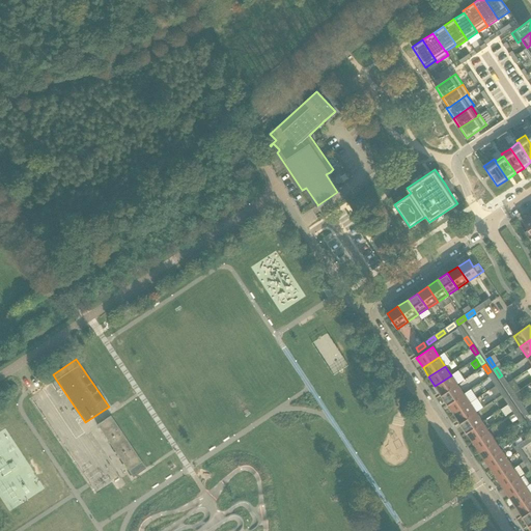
[(458,369),(452,372),(460,388),(467,385),(458,369)]
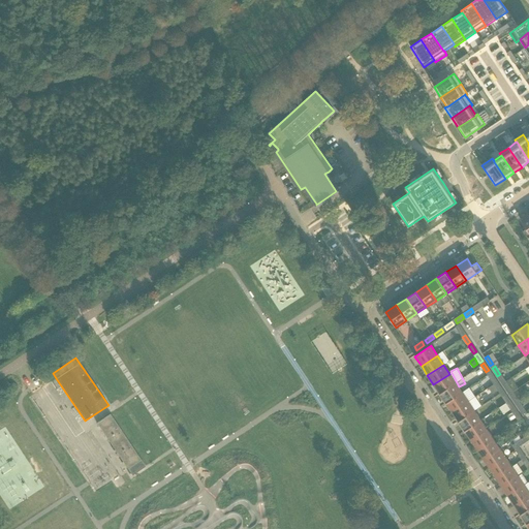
[(492,381),(495,379),(490,372),(487,374),(492,381)]
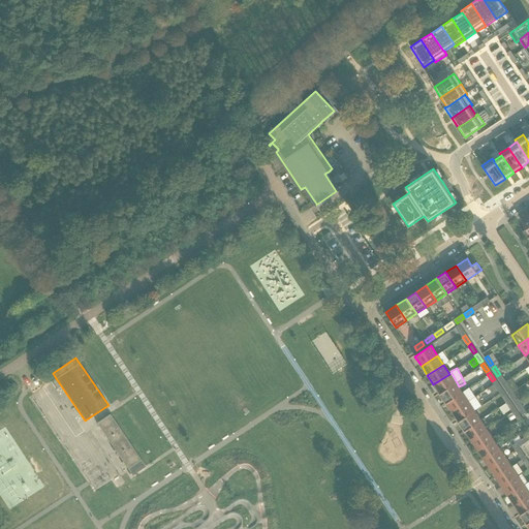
[(449,374),(433,384),(440,394),(456,383),(449,374)]
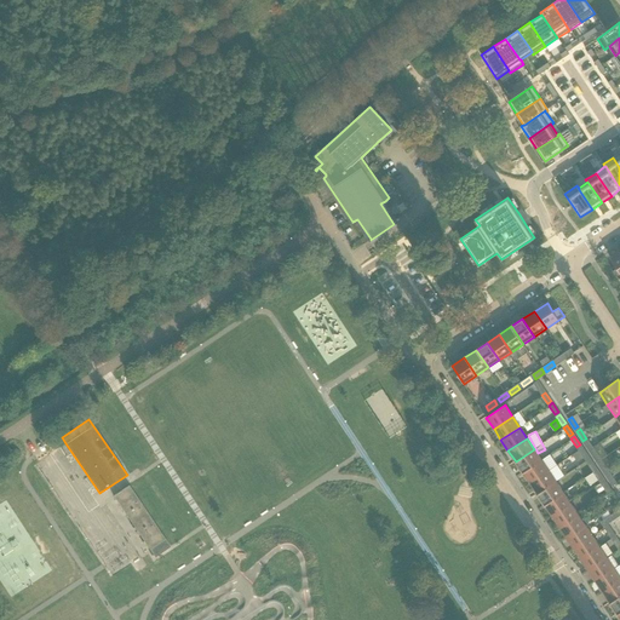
[(590,452),(593,449),(587,440),(584,442),(590,452)]
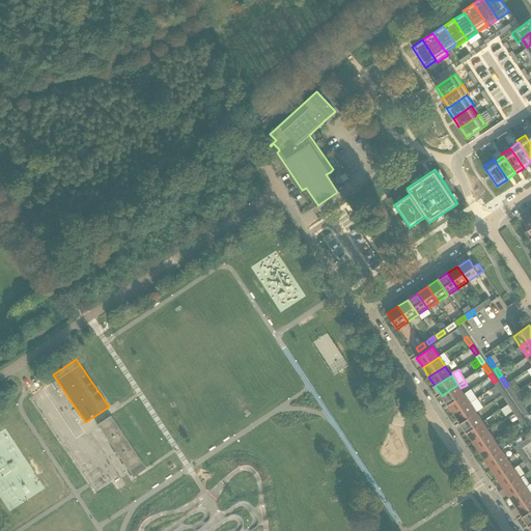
[(500,392),(503,390),(498,383),(495,385),(500,392)]
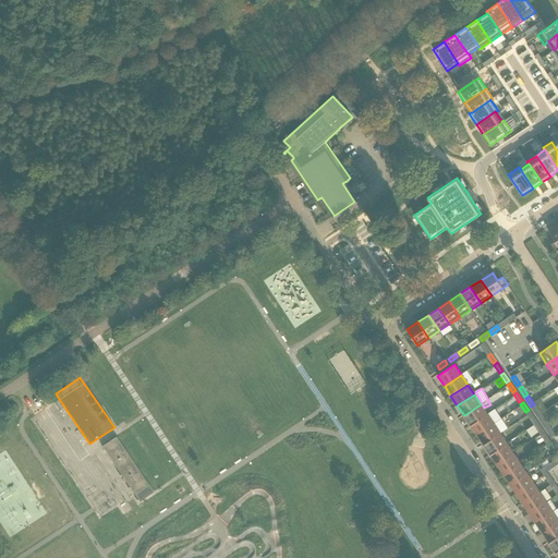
[(481,404),(464,415),(471,425),(487,414),(481,404)]
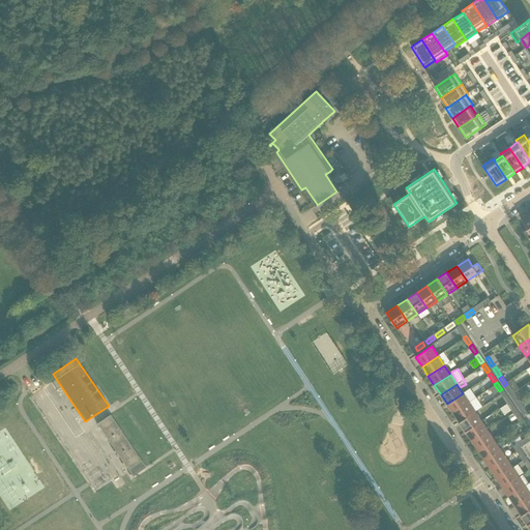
[(505,401),(508,399),(503,391),(500,393),(505,401)]
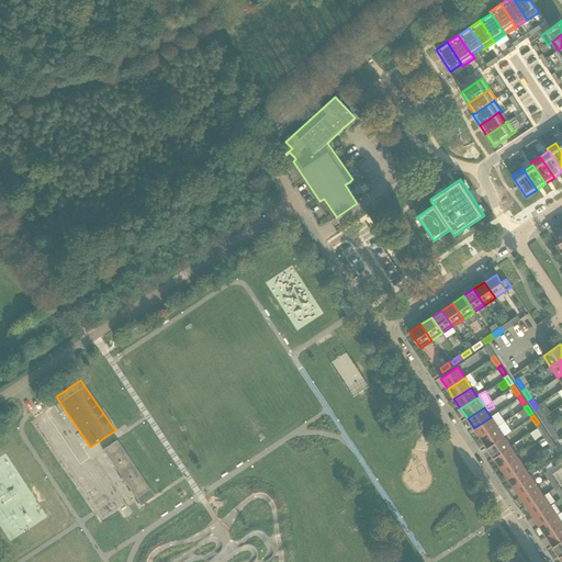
[(481,438),(497,427),(491,417),(474,428),(481,438)]
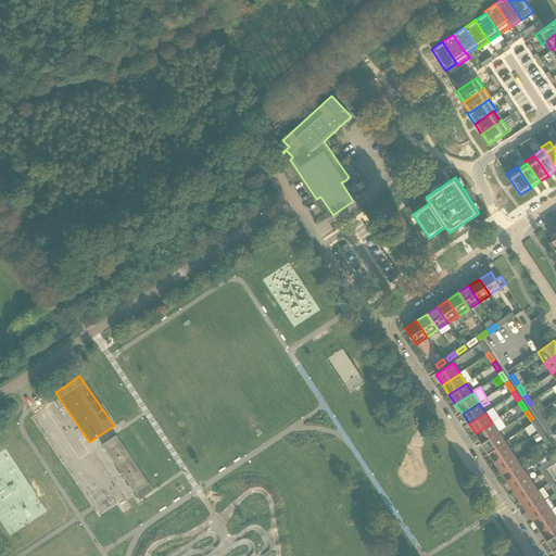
[(492,422),(476,433),(481,443),(498,432),(506,427),(500,417),(492,422)]
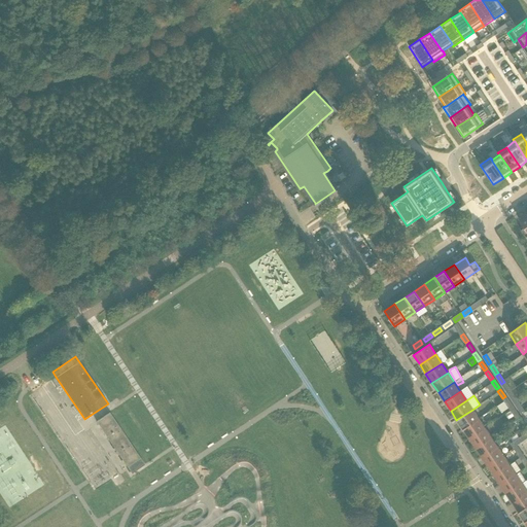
[(508,408),(512,406),(506,398),(503,400),(508,408)]
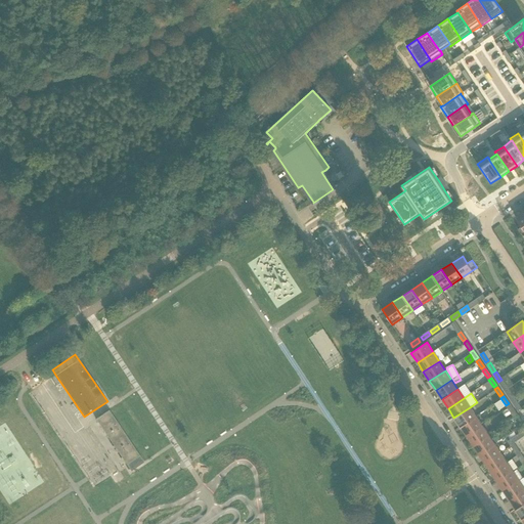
[(514,418),(517,416),(510,405),(507,407),(514,418)]
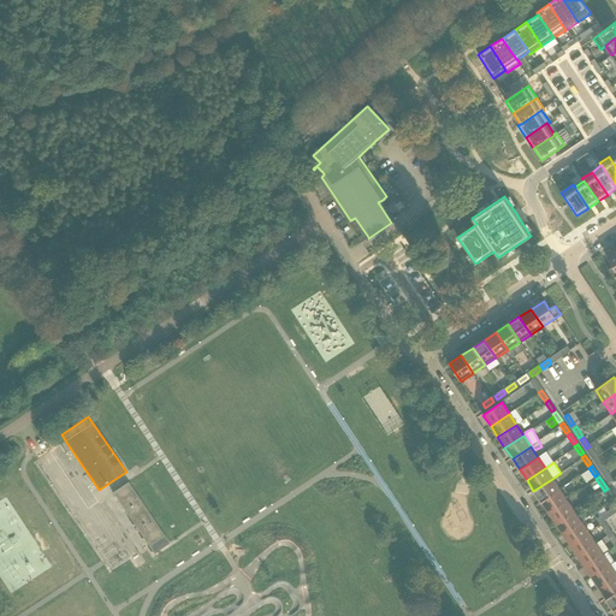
[(552,479),(533,491),(540,502),(560,490),(552,479)]
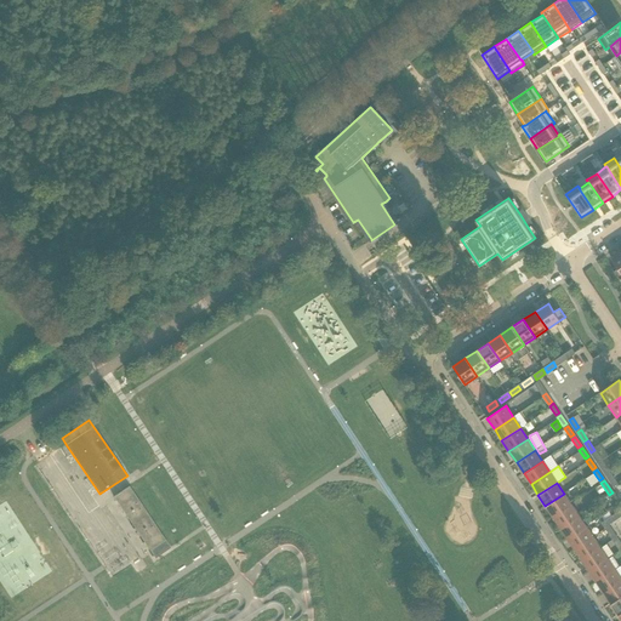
[(130,486),(114,496),(154,558),(170,547),(130,486)]
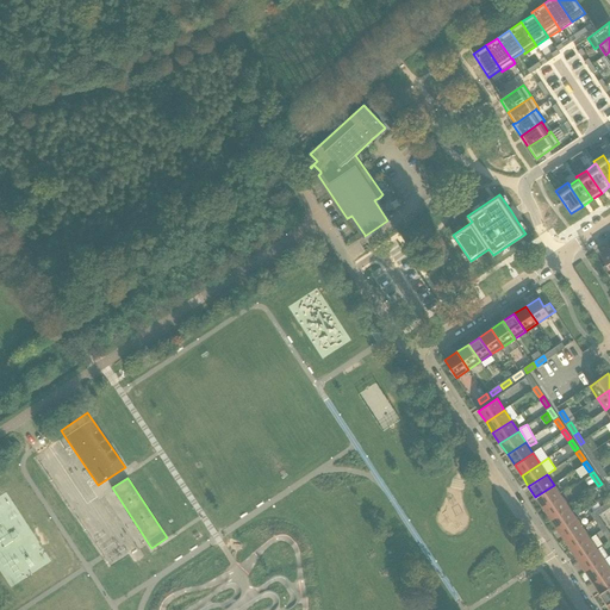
[(554,485),(535,497),(542,508),(561,496),(554,485)]
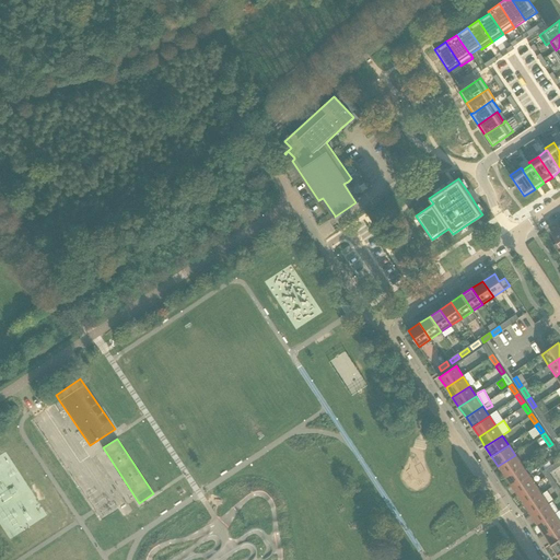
[(515,455),(498,466),(504,476),(522,465),(515,455)]
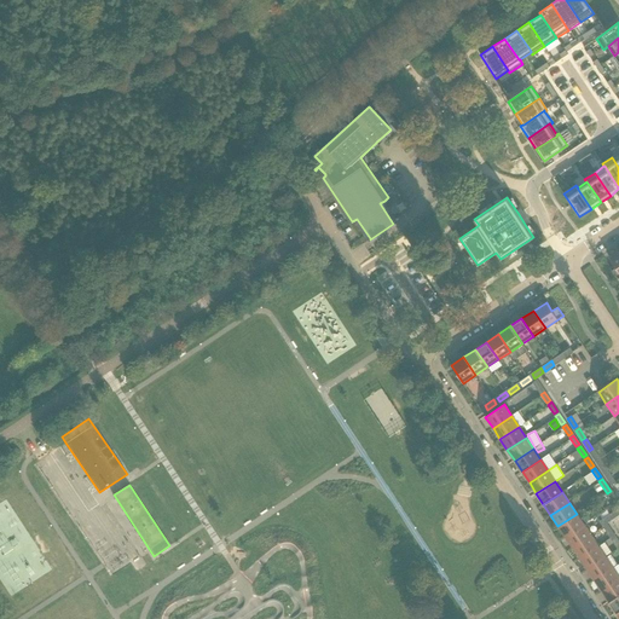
[(565,537),(584,524),(577,514),(557,526),(565,537)]
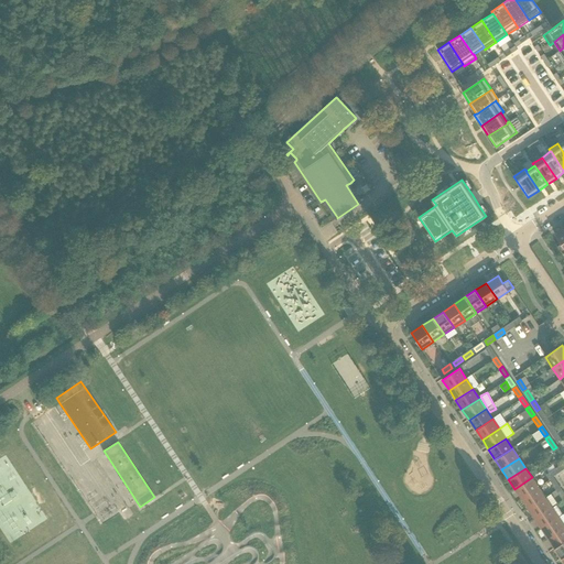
[(553,478),(552,476),(555,474),(553,470),(546,475),(550,480),(553,478)]
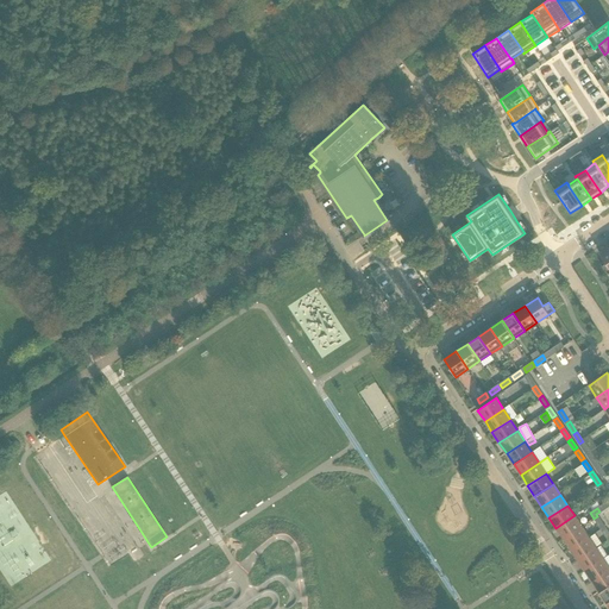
[(575,515),(556,528),(563,539),(582,526),(575,515)]
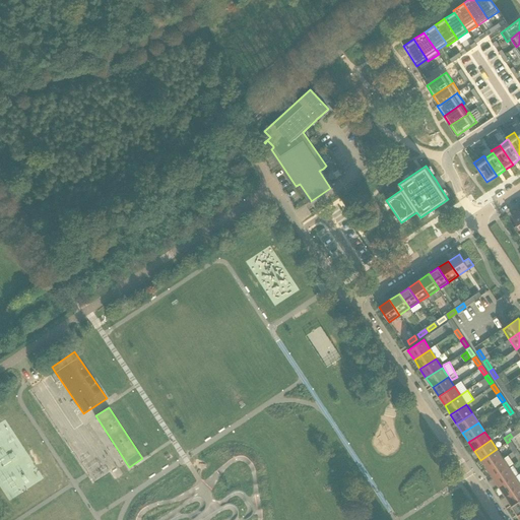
[(497,449),(480,460),(486,469),(503,458),(497,449)]
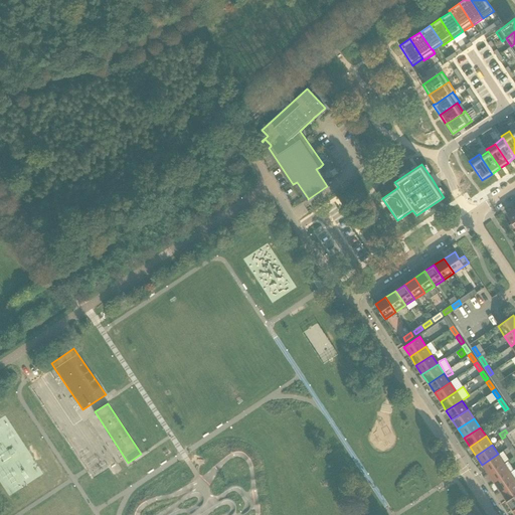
[(498,454),(482,465),(488,474),(504,463),(498,454)]
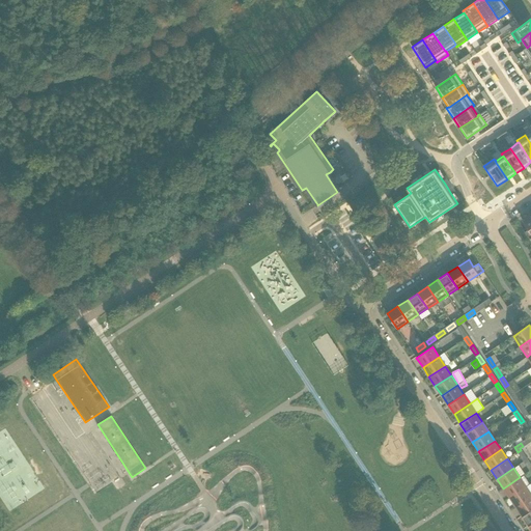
[(520,477),(503,488),(509,498),(526,486),(520,477)]
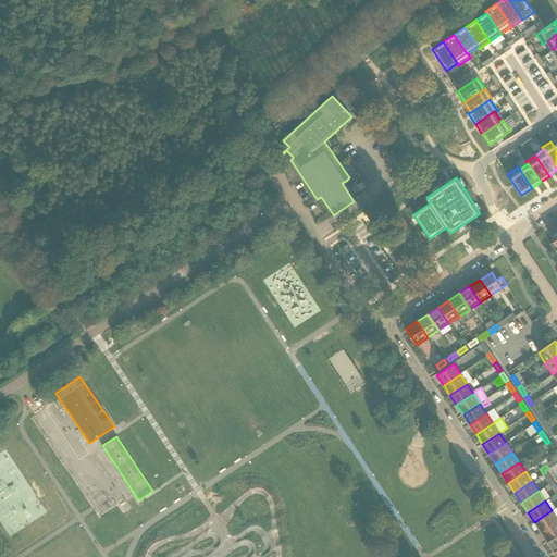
[(556,518),(552,510),(534,522),(541,532),(556,521),(556,518)]
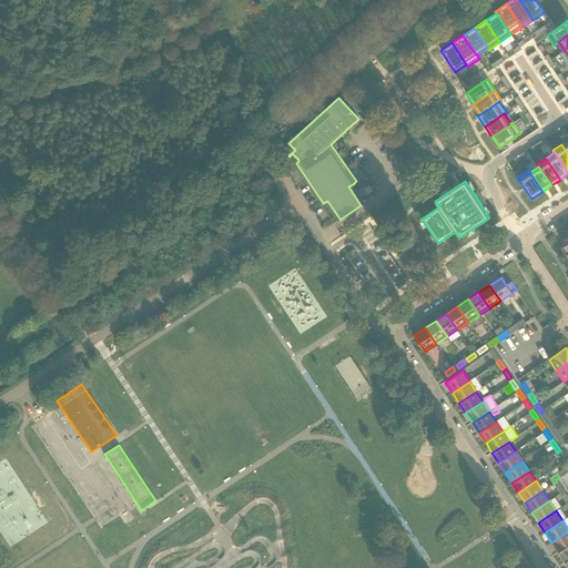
[(567,531),(551,543),(558,553),(567,546),(567,531)]
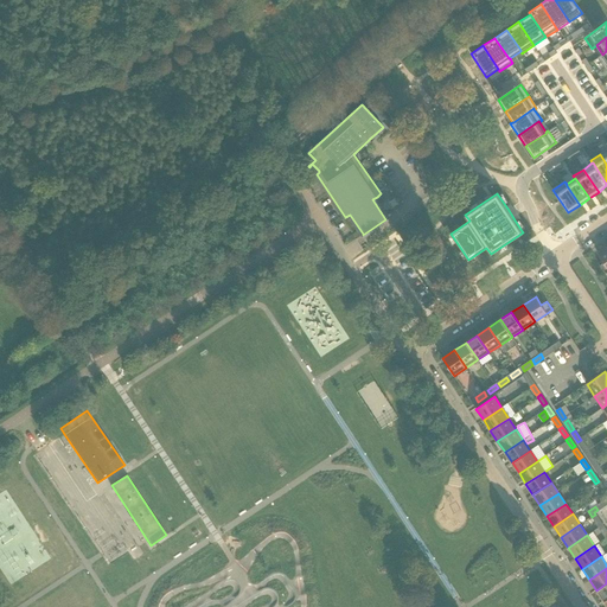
[(604,601),(606,598),(606,583),(596,590),(604,601)]
